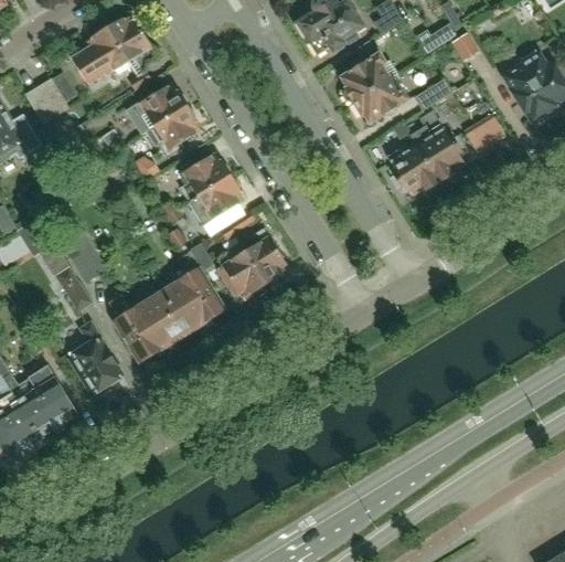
[(362,24),(348,0),(339,6),(336,0),(316,0),(315,6),(316,11),(298,22),(318,52),(330,44),(333,50),(356,34),(354,30),(362,24)]
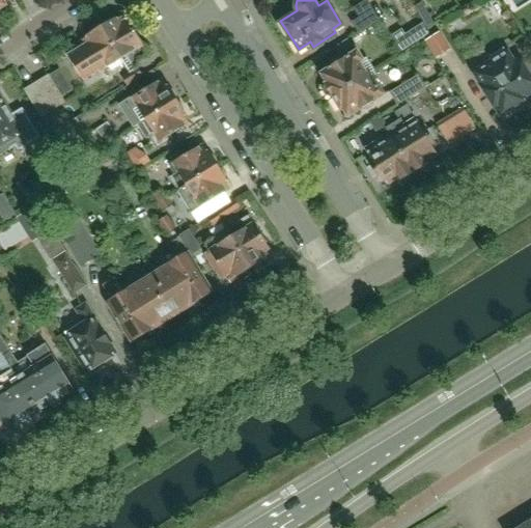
[(378,17),(368,0),(364,0),(354,6),(360,15),(352,20),(358,29),(378,17)]
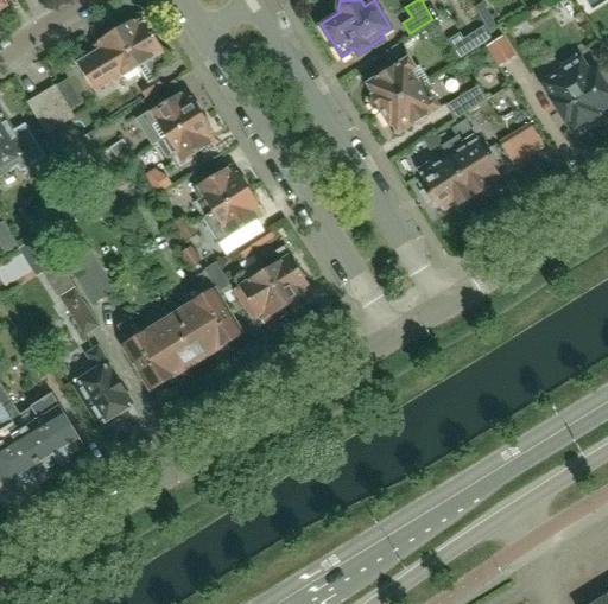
[(483,2),(474,8),(481,19),(489,33),(499,29),(483,2)]
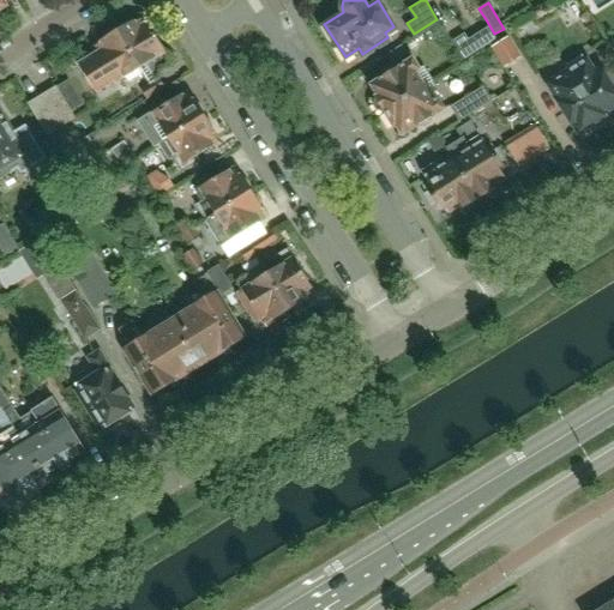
[(170,60),(143,16),(134,20),(133,18),(131,19),(126,19),(120,23),(119,26),(116,29),(139,65),(149,80),(155,91),(164,85),(158,76),(161,66),(170,60)]
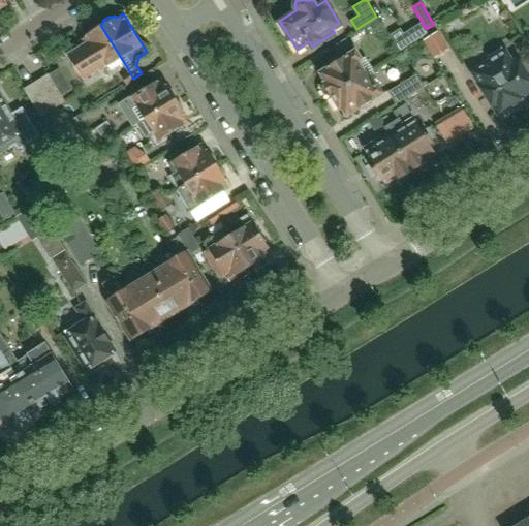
[(87,35),(79,40),(82,44),(66,54),(82,78),(97,68),(97,70),(120,56),(100,25),(97,26),(95,26),(90,29),(88,32),(86,33),(87,35)]
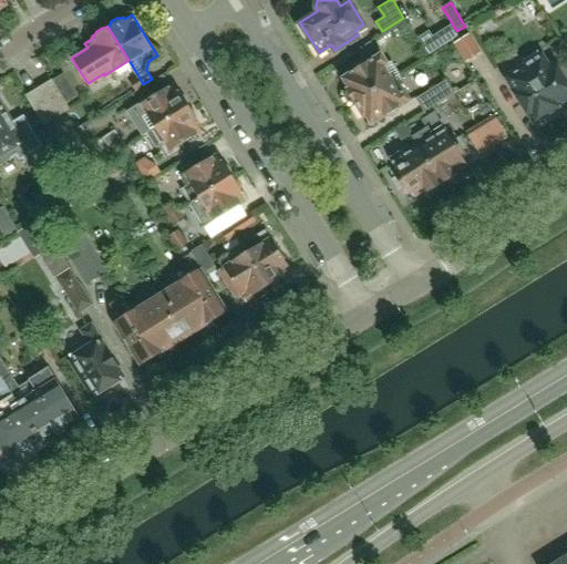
[(481,50),(470,31),(455,40),(467,59),(481,50)]
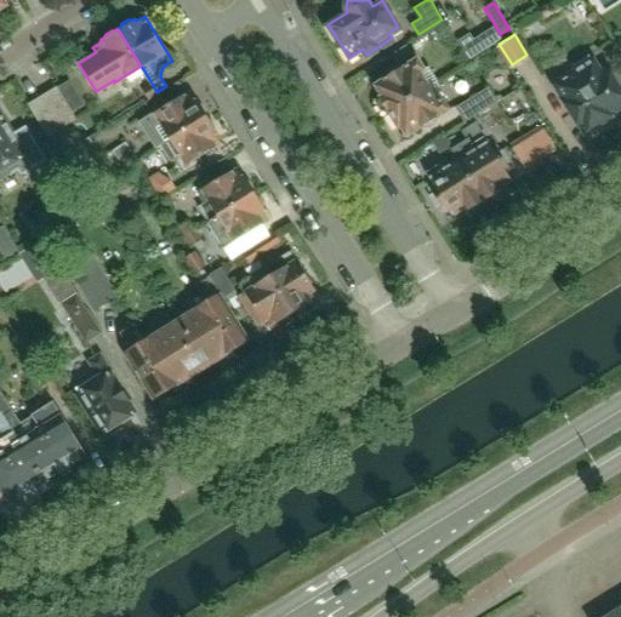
[(620,104),(620,89),(608,67),(602,70),(590,52),(574,62),(579,68),(556,81),(586,130),(592,126),(594,130),(610,120),(608,116),(615,113),(613,110),(620,104)]
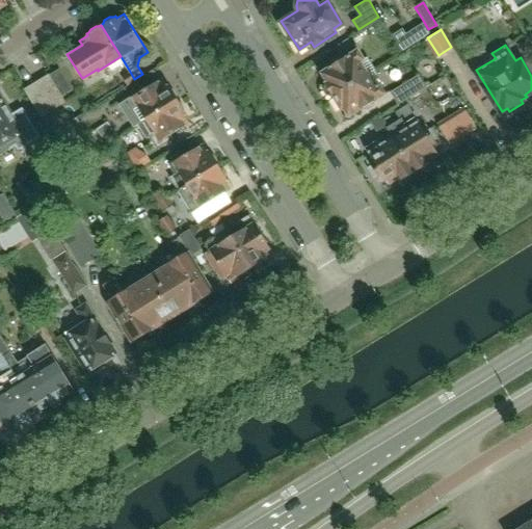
[(367,55),(364,57),(357,48),(321,72),(326,79),(323,81),(324,83),(323,87),(326,91),(330,94),(333,96),(375,69),(367,55)]
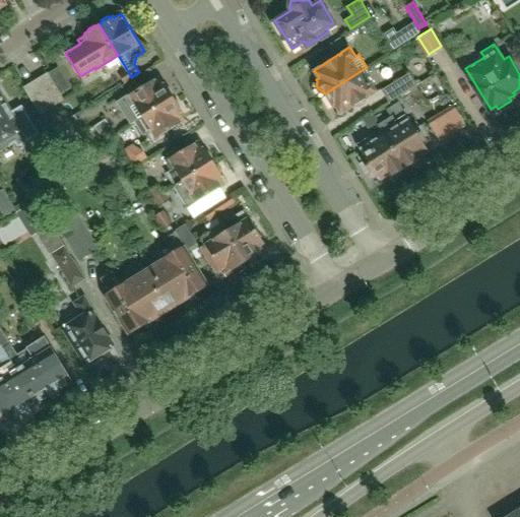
[(346,109),(377,90),(372,81),(375,79),(367,67),(325,93),(333,107),(335,106),(337,108),(336,111),(345,114),(346,109)]
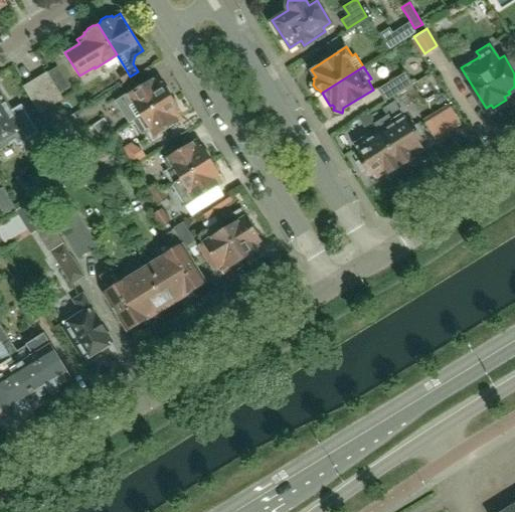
[(122,80),(130,76),(125,67),(117,72),(122,80)]
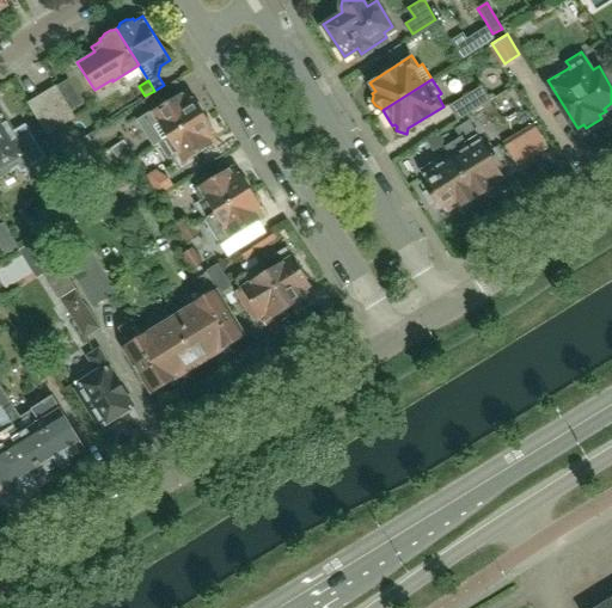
[(74,115),(55,84),(41,93),(60,123),(74,115)]
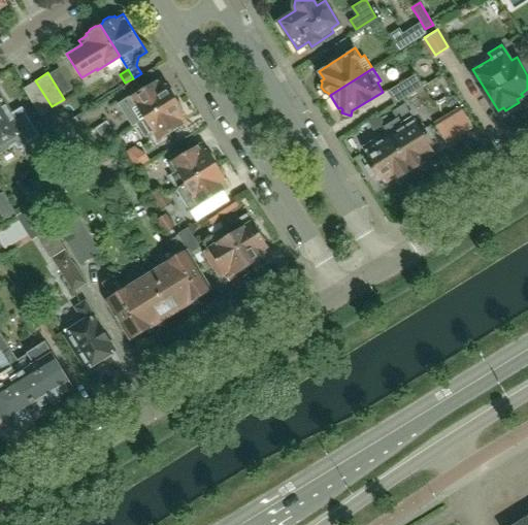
[(394,102),(423,85),(415,72),(387,90),(394,102)]
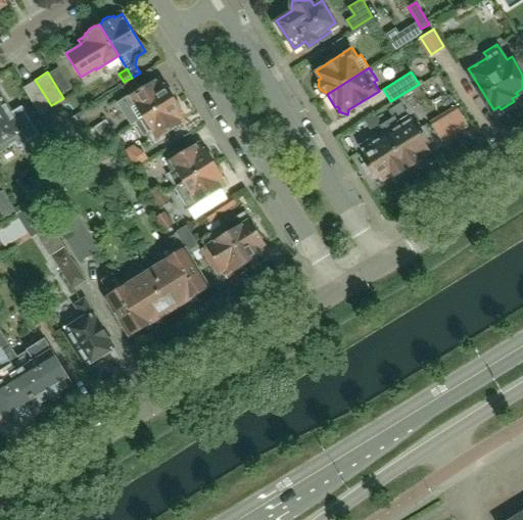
[(129,94),(117,101),(131,123),(135,120),(142,115),(174,96),(173,95),(173,91),(170,85),(167,84),(164,82),(163,83),(158,76),(129,94)]
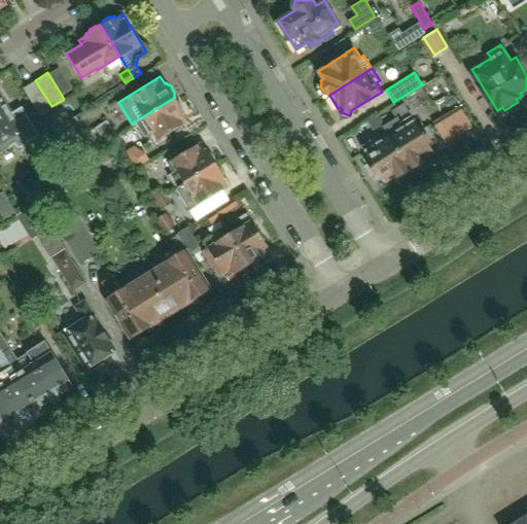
[(51,106),(35,80),(24,88),(40,113),(51,106)]
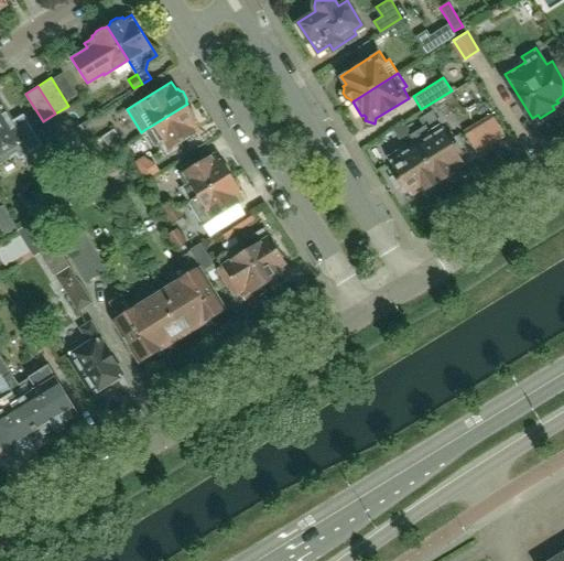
[(40,142),(22,114),(11,120),(0,101),(0,159),(15,150),(19,155),(40,142)]
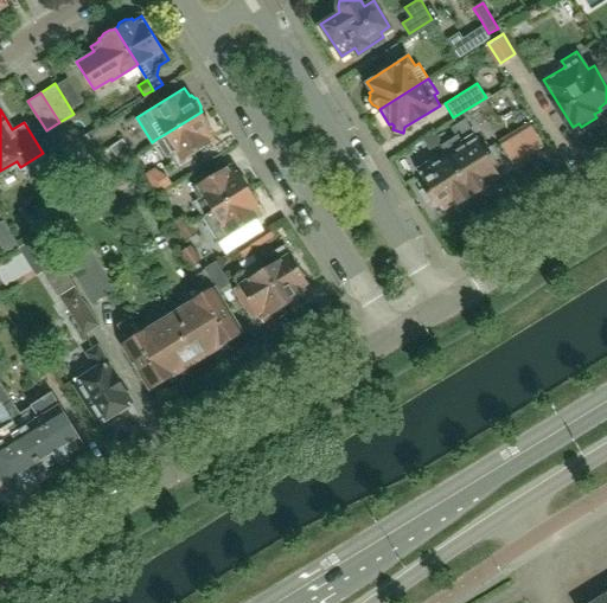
[(165,134),(157,139),(166,154),(174,149),(181,159),(216,138),(211,130),(212,129),(210,126),(210,121),(206,115),(203,114),(202,111),(165,134)]
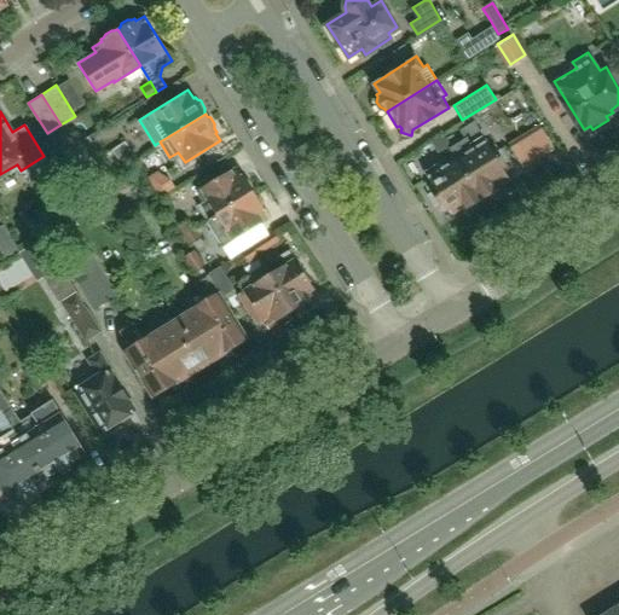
[(503,168),(508,166),(495,144),(490,148),(474,122),(463,129),(467,135),(450,146),(456,157),(481,198),(501,186),(498,183),(508,177),(503,168)]
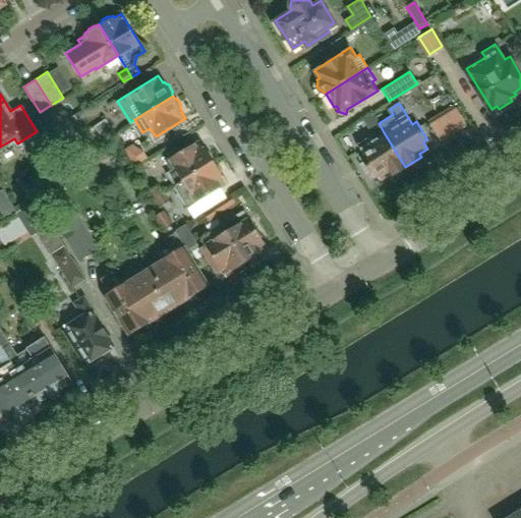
[(371,111),(362,117),(368,127),(378,121),(371,111)]
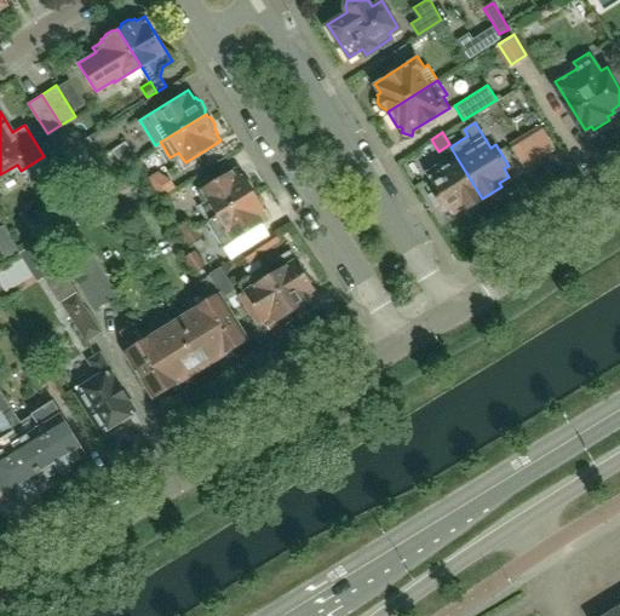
[(90,134),(73,144),(84,163),(101,155),(90,134)]
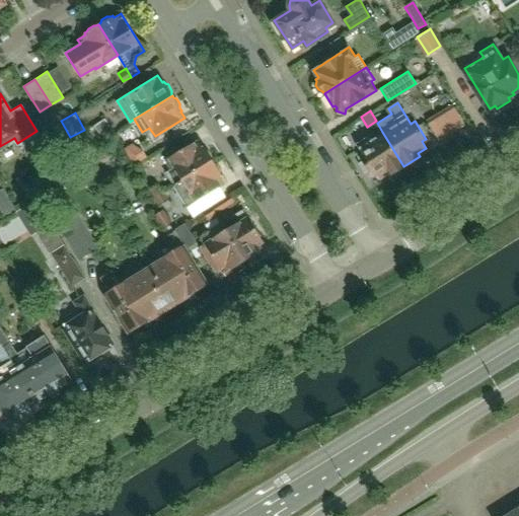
[(436,113),(426,119),(435,134),(445,128),(436,113)]
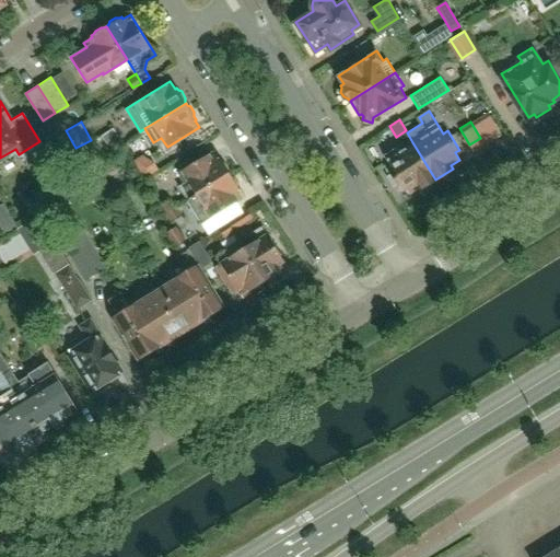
[(126,128),(119,132),(125,141),(128,139),(131,138),(126,128)]
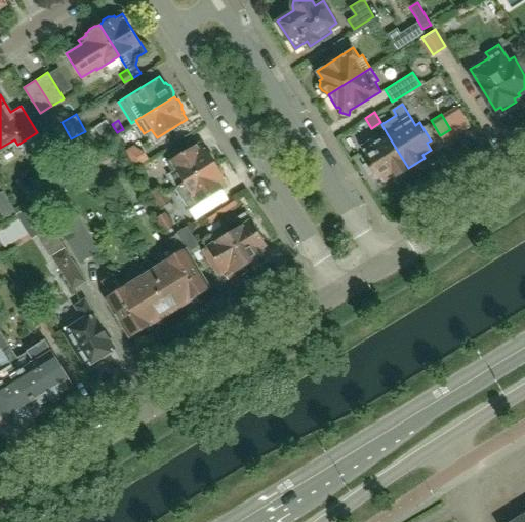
[(128,136),(123,129),(120,130),(117,132),(121,141),(128,136)]
